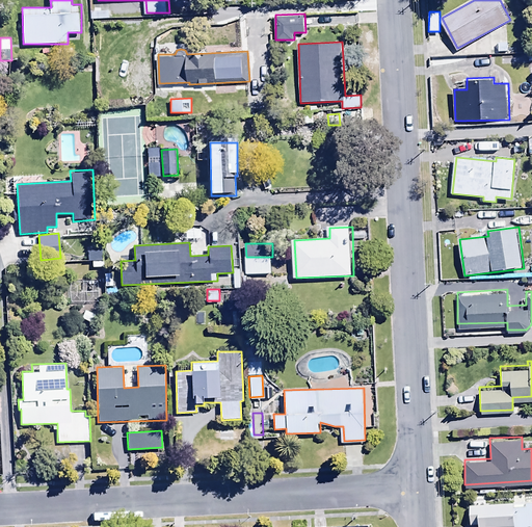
[(531,497),(469,502),(470,523),(483,522),(482,526),(526,526),(526,523),(531,522),(531,497)]
